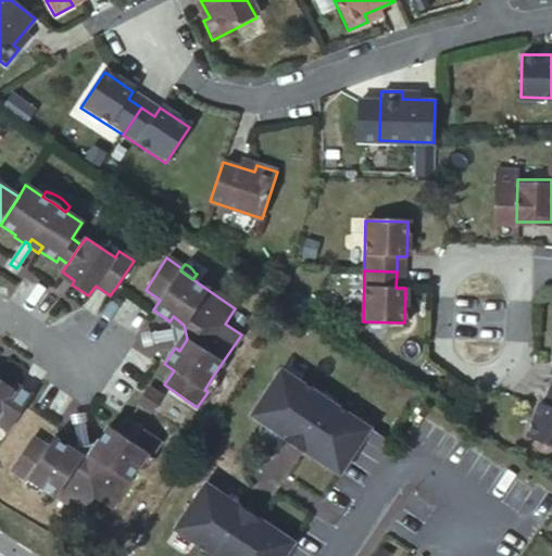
[(62,272),(60,276),(72,285),(74,280),(62,272)]
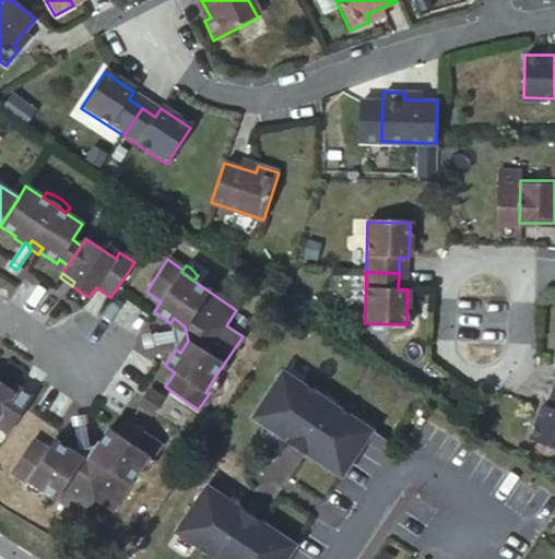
[(174,340),(176,349),(180,353),(188,341),(185,326),(174,318),(170,323),(173,332),(173,336),(174,340)]
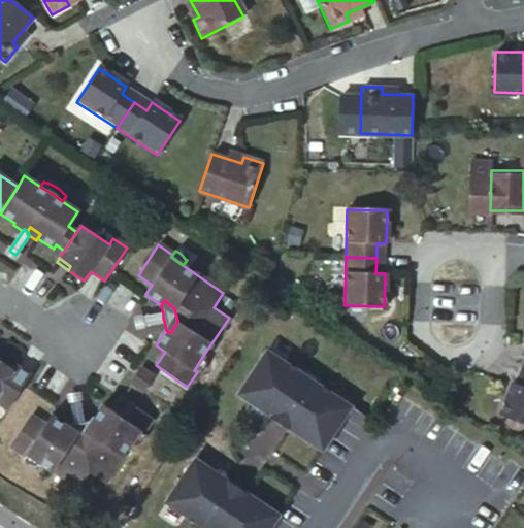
[(163,314),(137,320),(139,327),(164,321),(163,318),(163,314)]
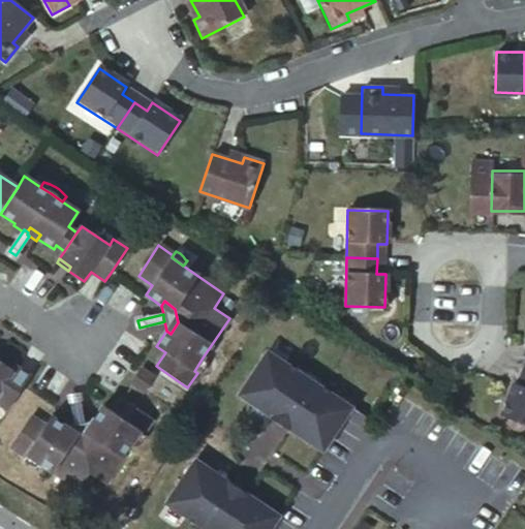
[(266,351),(238,394),(272,417),(286,395),(302,405),(288,427),(322,449),(344,415),(358,424),(364,414),(350,406),(315,383),(266,351)]
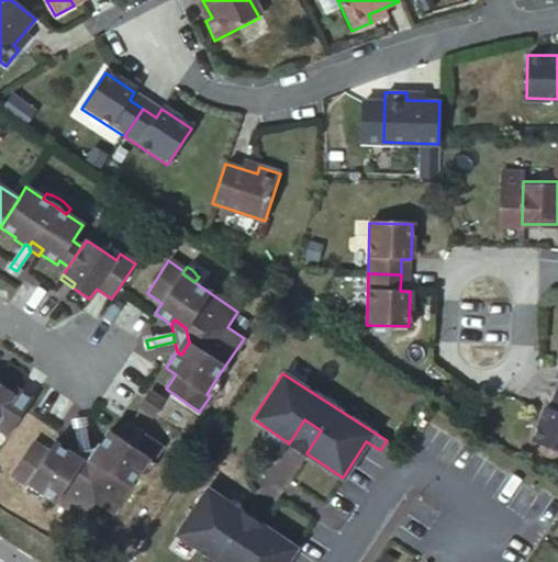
[(210,396),(214,398),(216,396),(219,392),(220,389),(221,384),(215,380),(207,394),(210,396)]
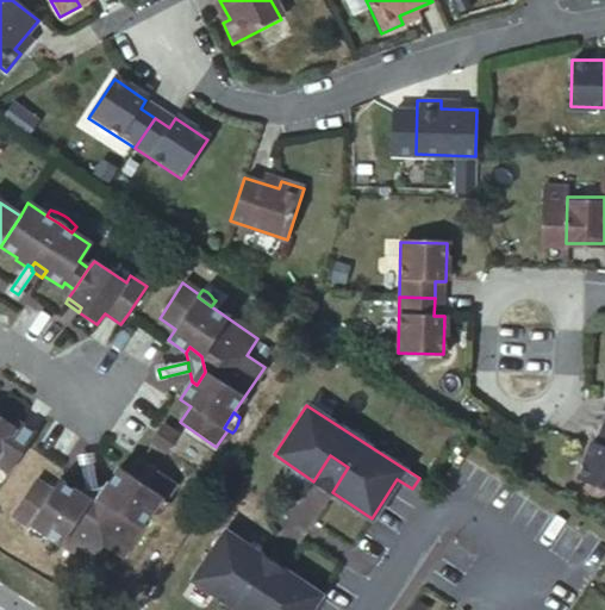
[(0,466),(8,472),(33,434),(17,422),(13,427),(0,417),(0,466)]
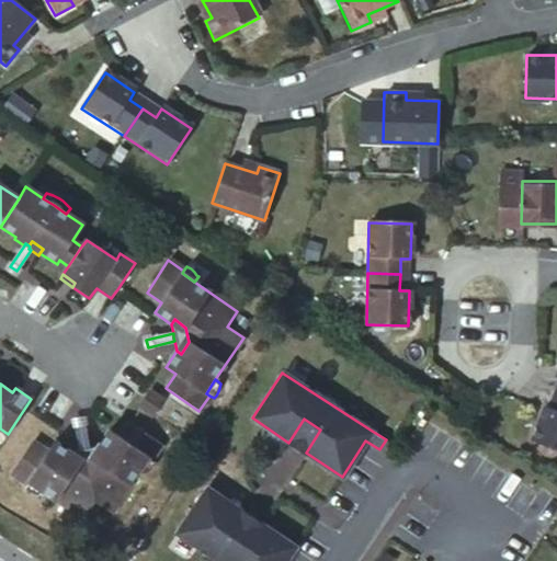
[(149,392),(139,407),(151,415),(162,400),(149,392)]
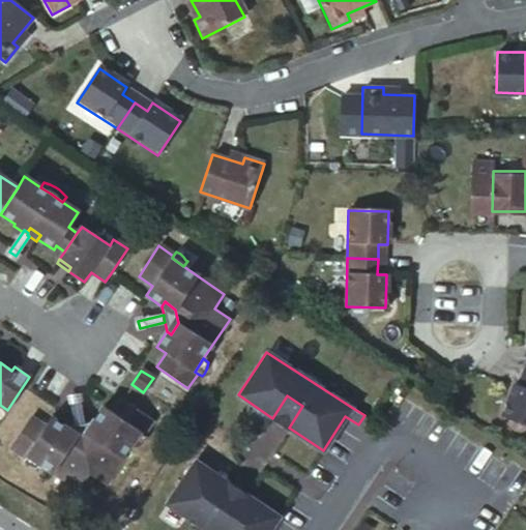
[(525,377),(522,387),(514,384),(500,414),(525,424),(525,377)]
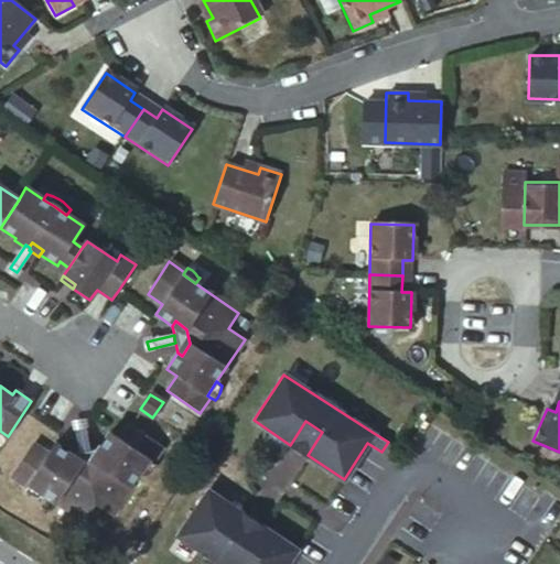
[(305,421),(290,445),(308,455),(322,432),(305,421)]
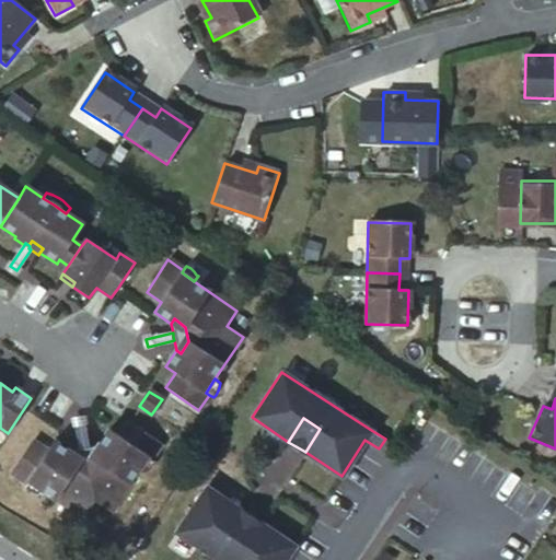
[(162,444),(128,421),(119,435),(108,430),(97,446),(102,450),(94,461),(79,464),(68,456),(71,452),(54,440),(47,450),(33,441),(11,474),(26,483),(29,480),(41,489),(84,517),(95,502),(112,512),(140,470),(148,457),(151,459),(162,444)]
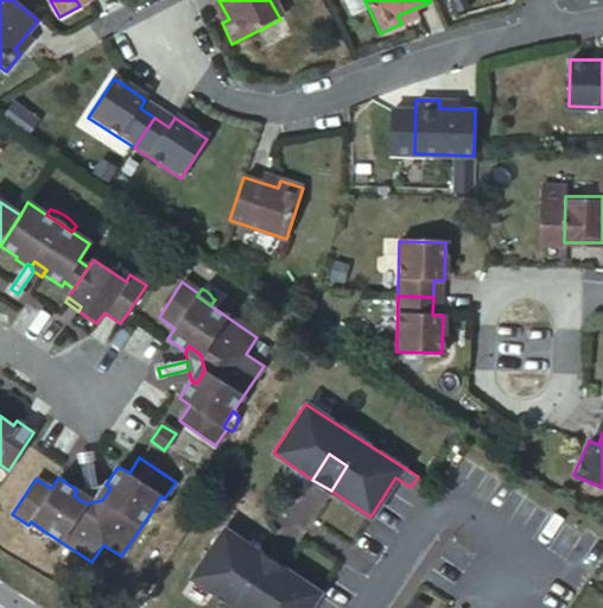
[(89,457),(81,460),(87,488),(91,487),(96,487),(89,457)]
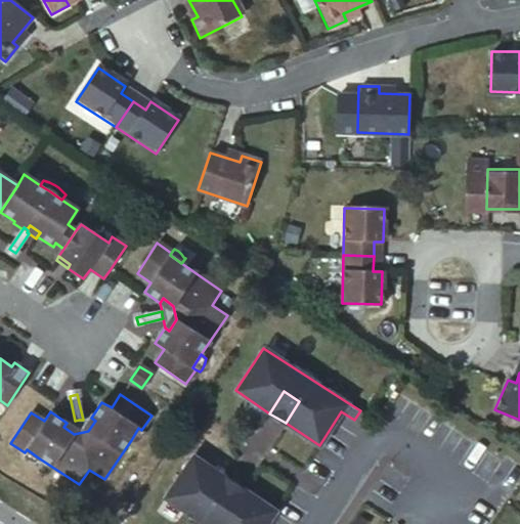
[(192,409),(205,418),(211,408),(198,400),(192,409)]
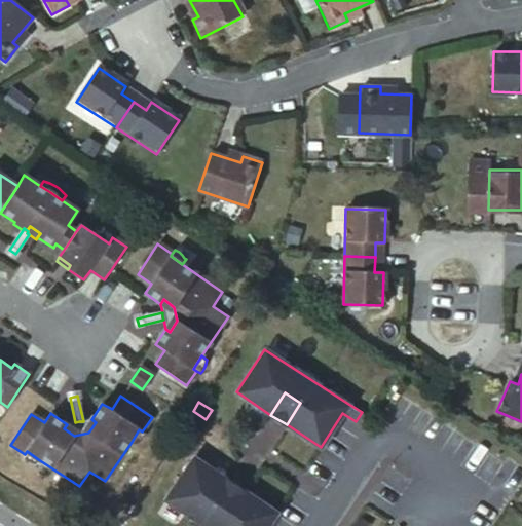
[(206,419),(193,411),(188,419),(200,427),(206,419)]
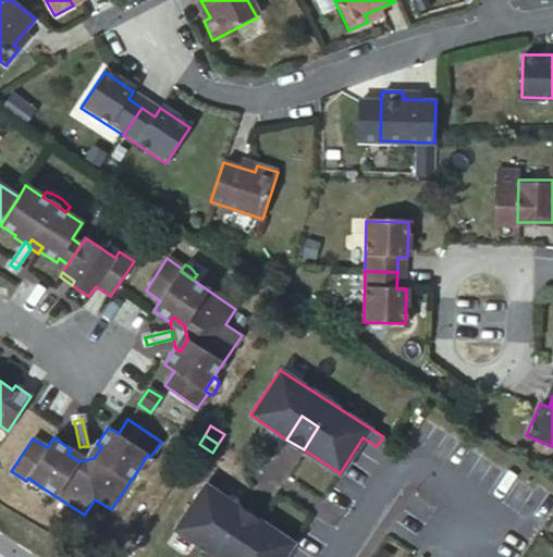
[(68,454),(78,461),(94,458),(101,447),(97,444),(88,446),(84,446),(80,447),(71,449),(68,454)]
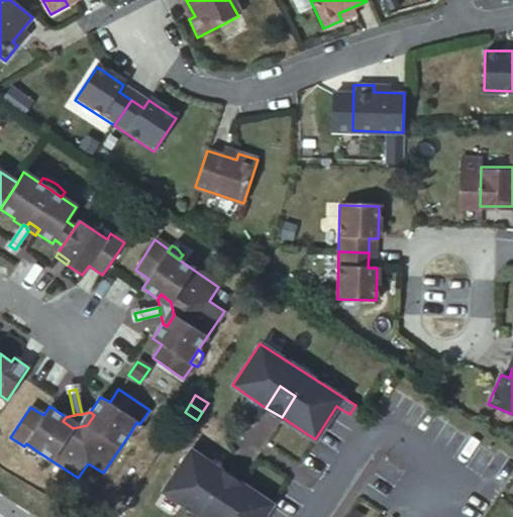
[(136,422),(129,434),(134,437),(136,435),(138,433),(141,430),(143,427),(139,424),(136,422)]
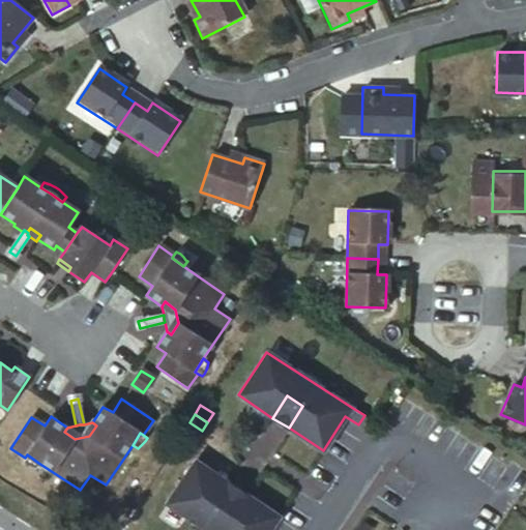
[(25,458),(22,462),(25,464),(27,465),(30,467),(33,468),(35,468),(38,463),(27,454),(25,458)]
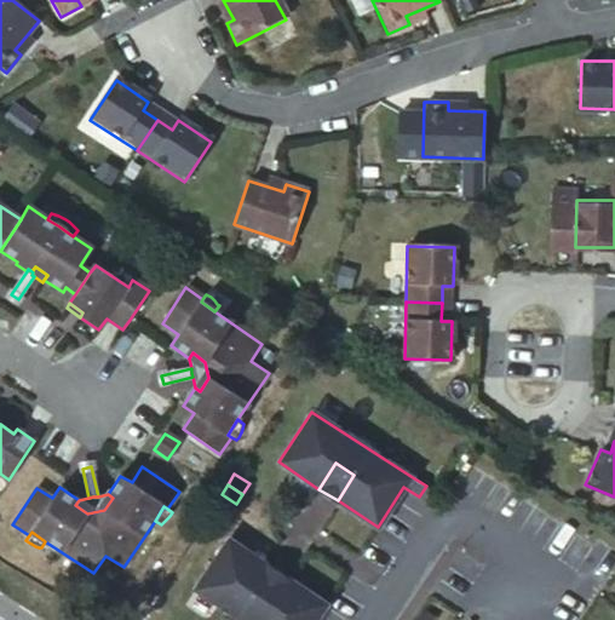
[(228,540),(195,591),(240,619),(316,619),(327,603),(287,578),(270,604),(252,592),(269,566),(228,540)]
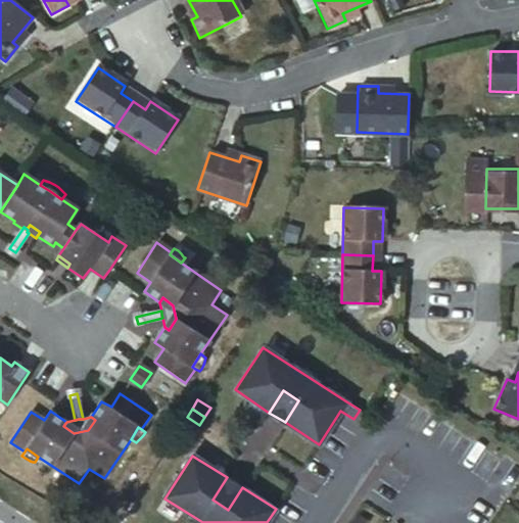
[(227,477),(213,500),(228,510),(242,487),(227,477)]
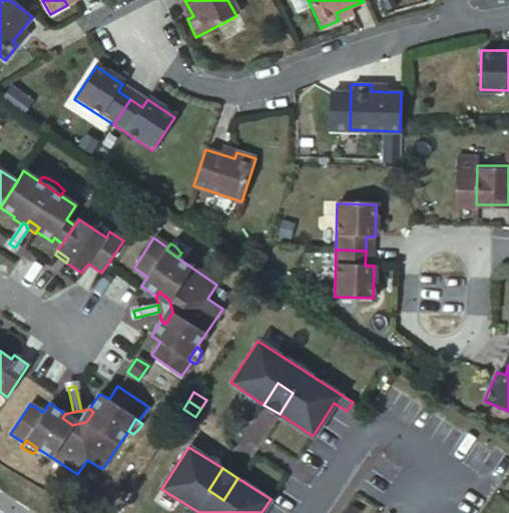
[(351,504),(345,512),(356,512),(359,510),(351,504)]
